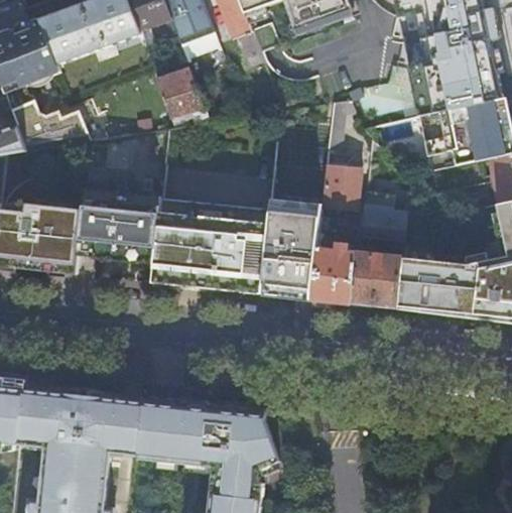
[(138,33),(137,30),(125,0),(86,0),(78,3),(38,17),(56,62),(138,33)]
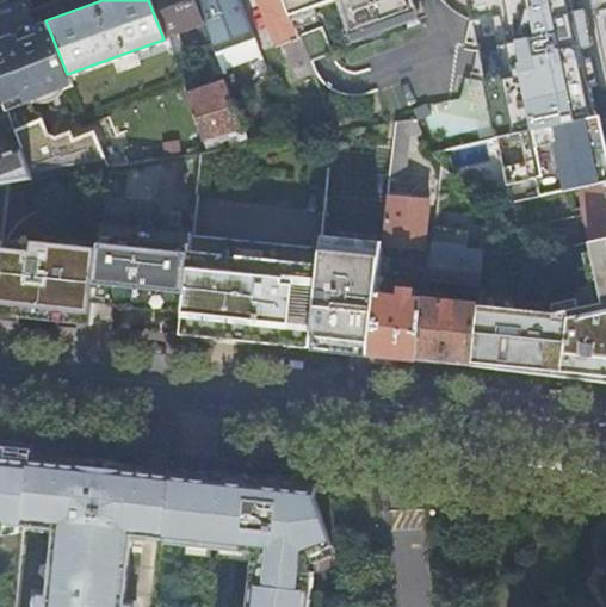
[(202,22),(193,0),(148,0),(162,36),(202,22)]
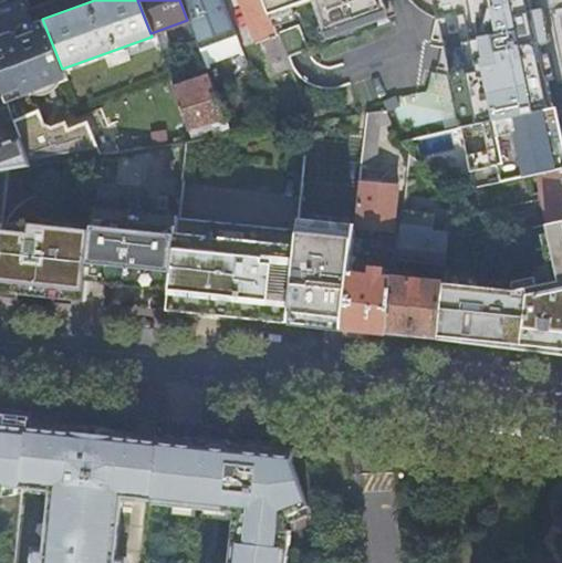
[(238,48),(229,23),(219,0),(179,0),(187,20),(193,37),(204,64),(239,51),(238,48)]
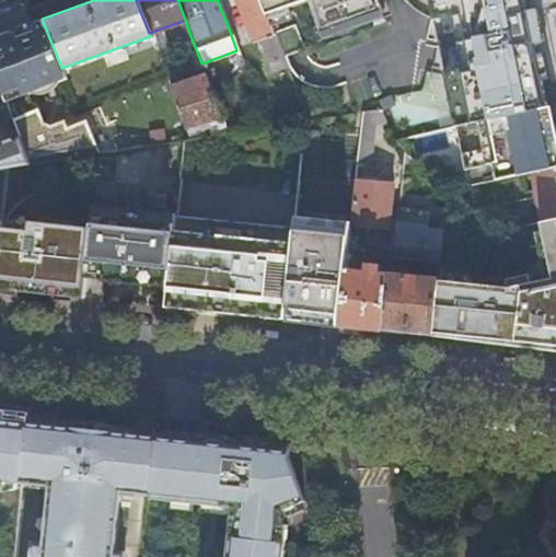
[(234,0),(251,42),(271,34),(268,18),(259,0),(234,0)]
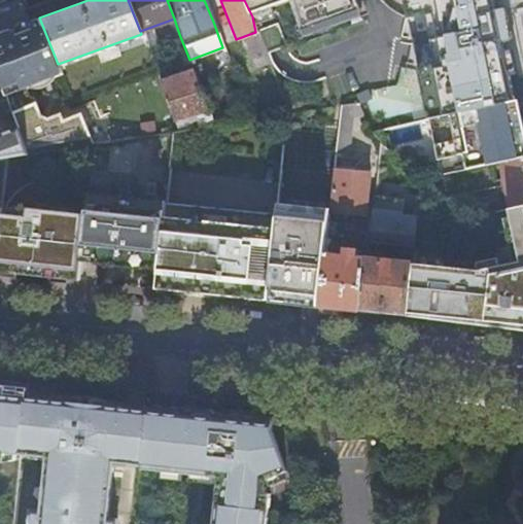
[(244,0),(252,16),(290,4),(300,31),(358,9),(354,0),(244,0)]
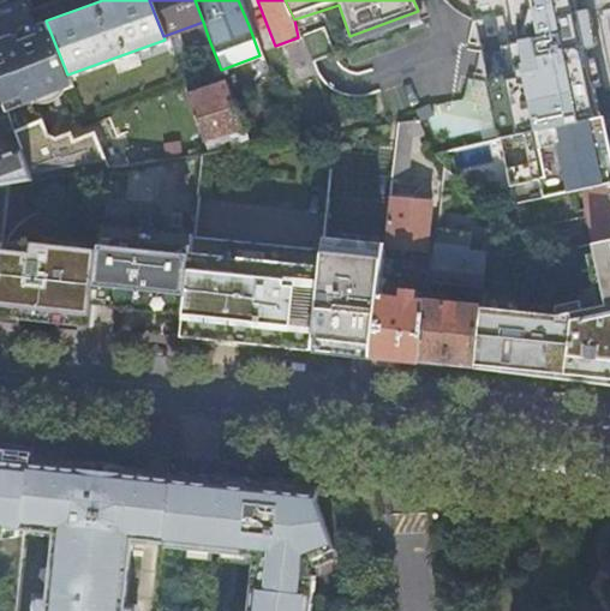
[(468,0),(479,48),(586,25),(584,15),(579,11),(574,12),(572,0),(468,0)]
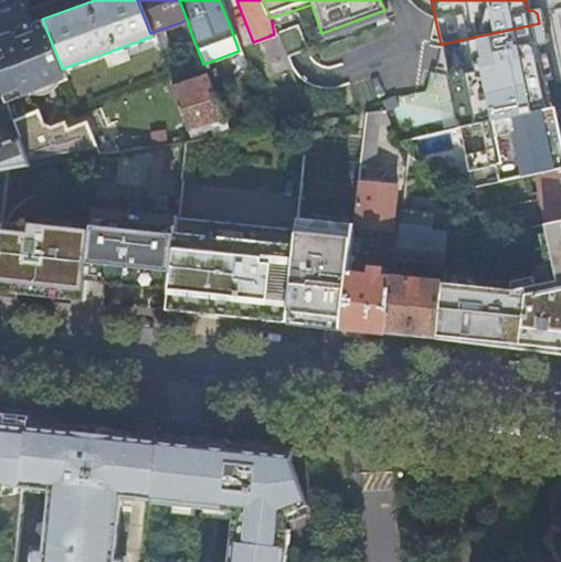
[(10,125),(14,138),(18,146),(24,163),(71,157),(97,154),(84,122),(64,128),(62,120),(48,126),(40,122),(32,104),(22,102),(20,95),(29,92),(54,82),(63,77),(60,70),(63,70),(62,69),(42,19),(0,34),(0,101),(10,125)]
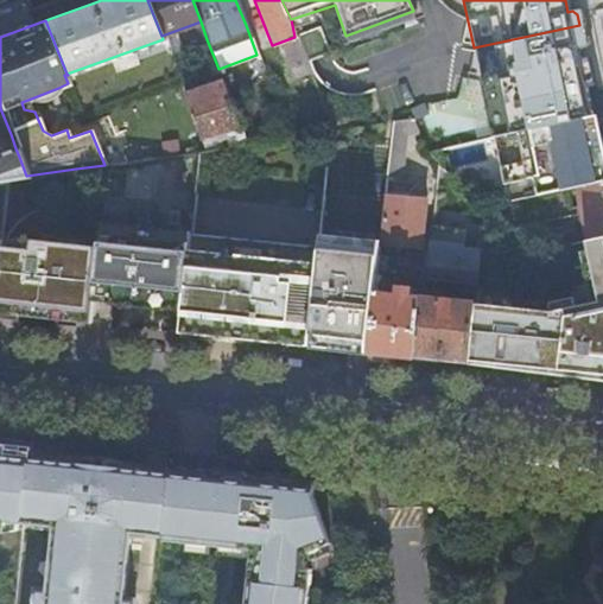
[(474,48),(493,134),(590,114),(577,58),(575,44),(578,43),(582,38),(579,25),(474,48)]
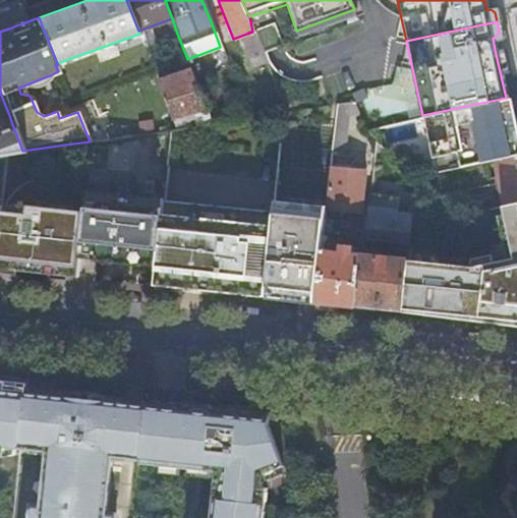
[(235,85),(269,73),(252,32),(233,39),(219,44),(220,47),(235,85)]
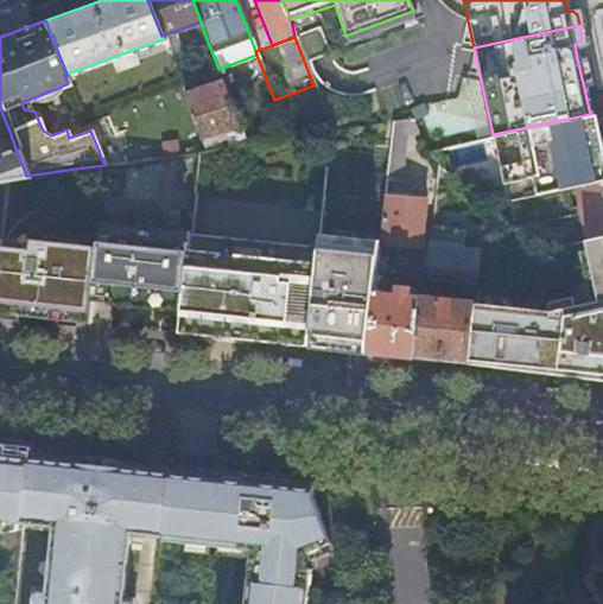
[(182,91),(200,138),(216,133),(222,131),(239,126),(222,80),(182,91)]
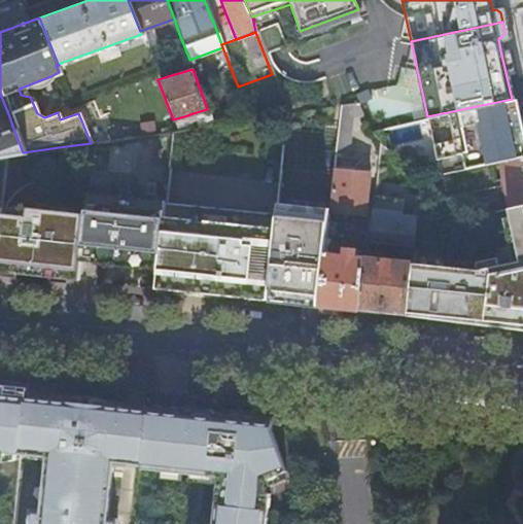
[(0,118),(9,116),(0,94),(0,118)]
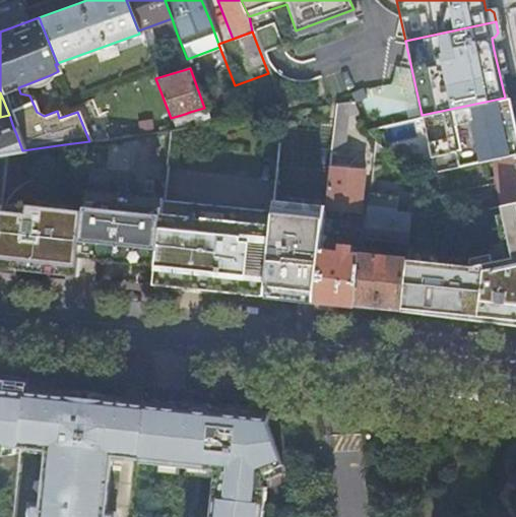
[(501,202),(515,199),(515,137),(513,138),(505,98),(422,115),(433,173),(492,159),(501,202)]
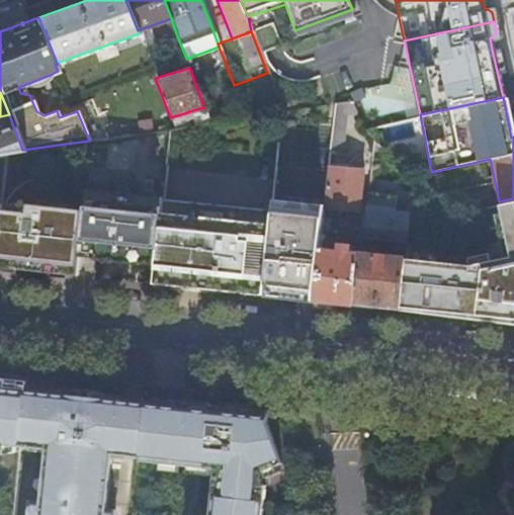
[(333,101),(332,116),(349,120),(357,118),(350,99),(333,101)]
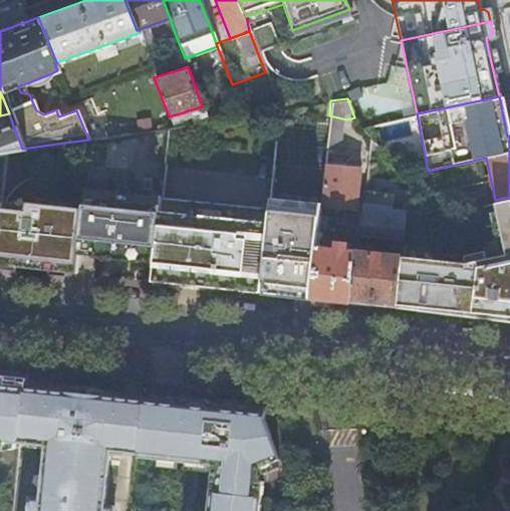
[(208,120),(225,117),(221,108),(204,111),(208,120)]
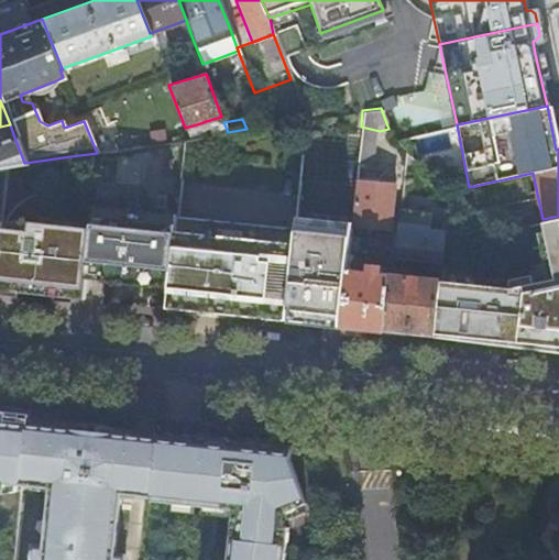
[(354,180),(374,183),(380,131),(361,127),(357,164),(354,180)]
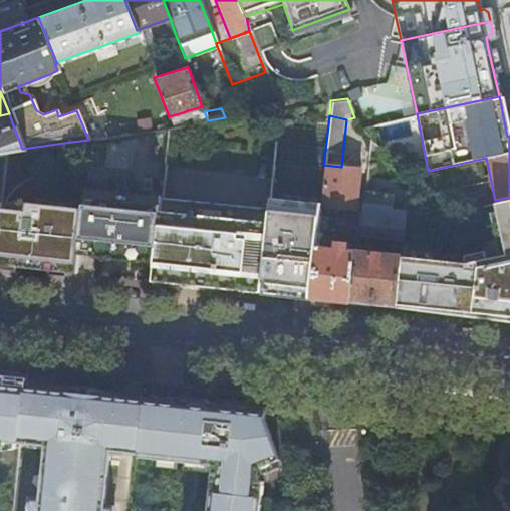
[(0,153),(4,152),(22,149),(16,133),(13,125),(0,130),(0,153)]
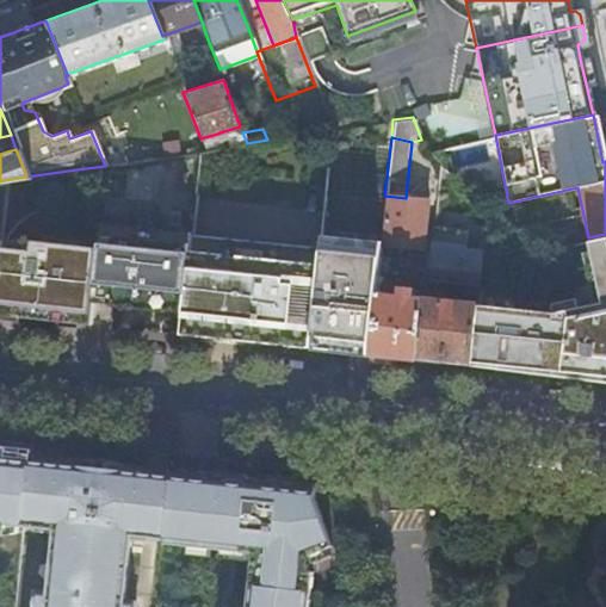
[(462,185),(437,162),(432,208),(459,211),(462,185)]
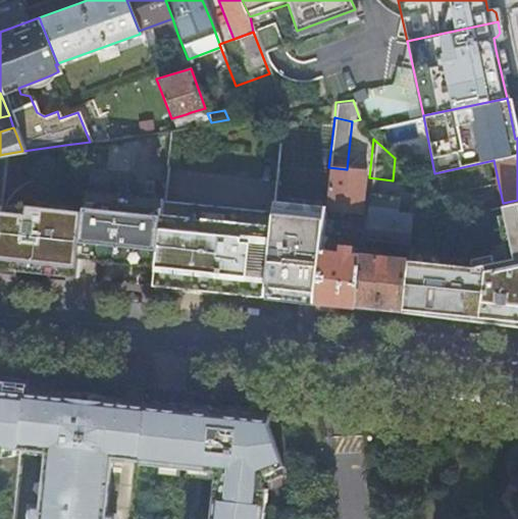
[(263,290),(263,296),(314,301),(321,235),(323,216),(330,152),(278,148),(271,212),(263,290)]
